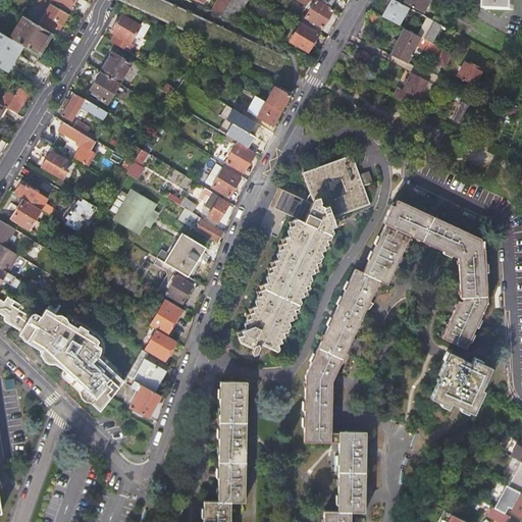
[(71,8),(74,0),(54,0),(67,9),(68,6),(71,8)]
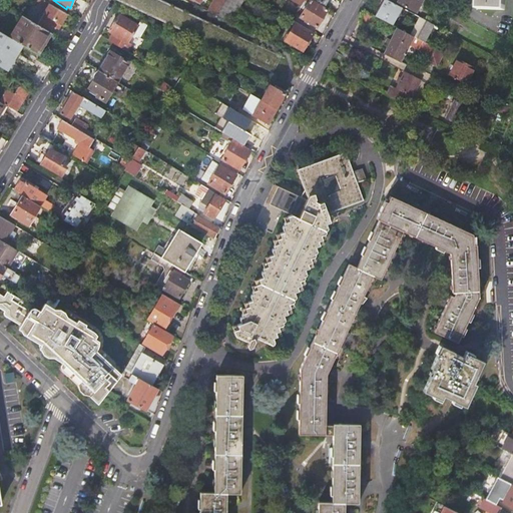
[(219,0),(211,13),(216,16),(225,0),(219,0)]
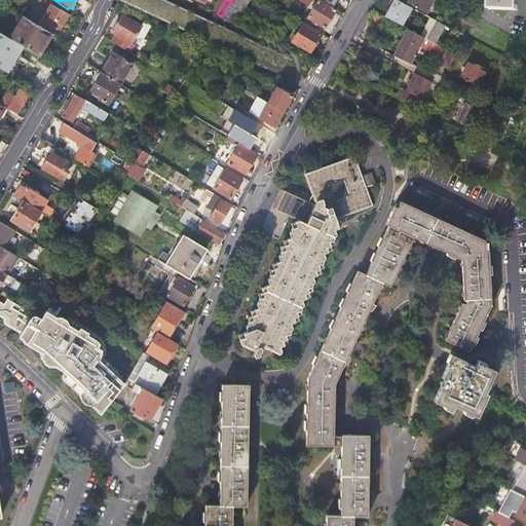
[(231,0),(222,16),(236,23),(250,0),(231,0)]
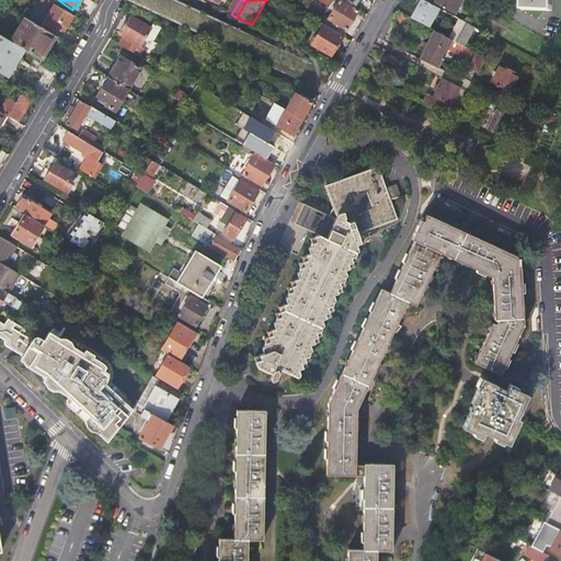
[(320,0),(329,6),(332,0),(336,2),(332,10),(328,19),(333,22),(332,24),(335,26),(336,24),(345,29),(356,10),(340,0),(320,0)]
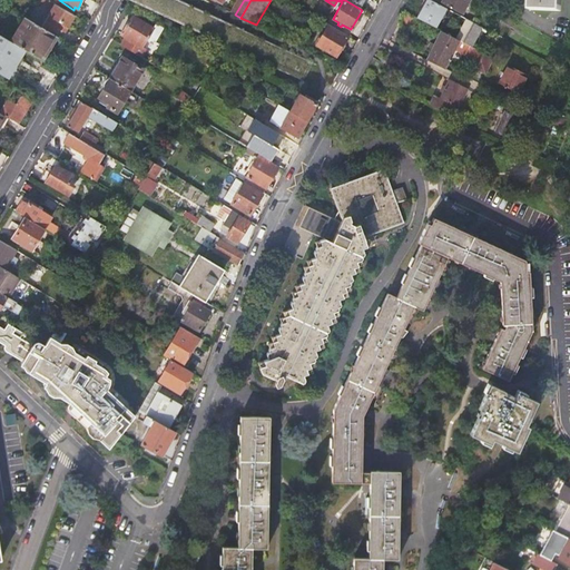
[(446,8),(431,0),(425,0),(416,18),(426,23),(436,29),(446,8)]
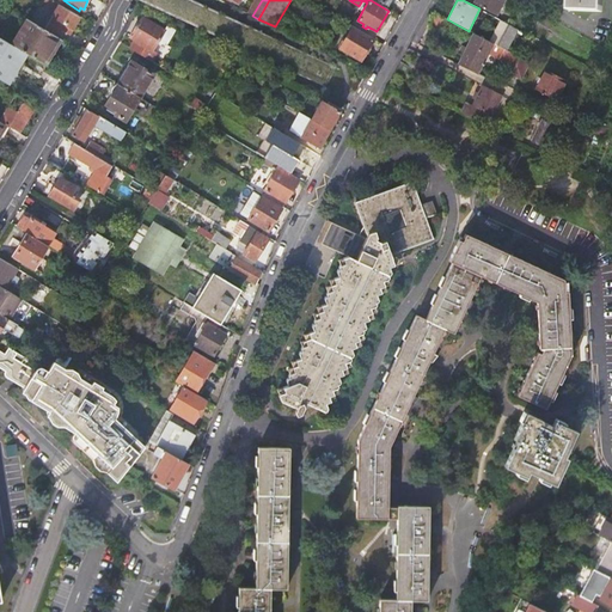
[(503,0),(475,0),(475,2),(496,14),(503,0)]
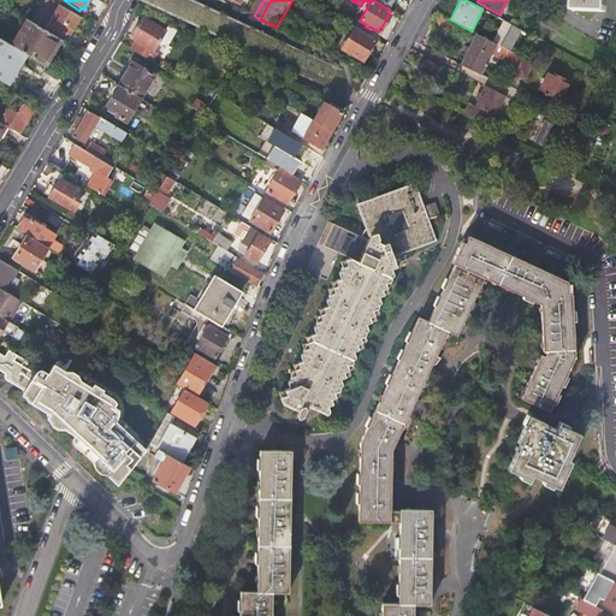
[(573,0),(573,10),(604,11),(604,0),(573,0)]
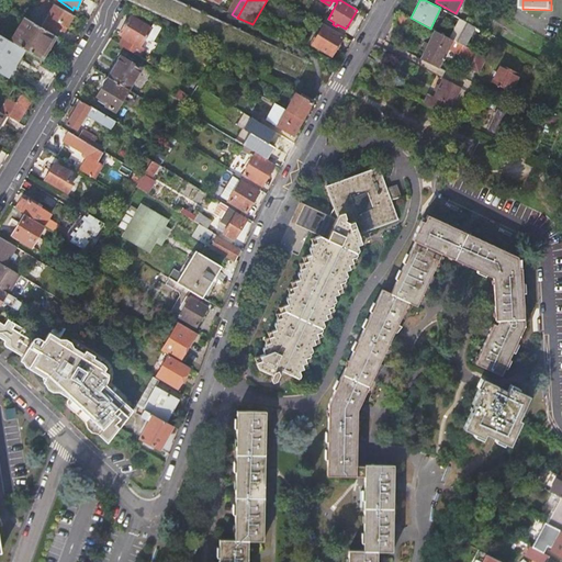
[(65,31),(75,14),(55,3),(53,8),(46,20),(58,27),(65,31)]
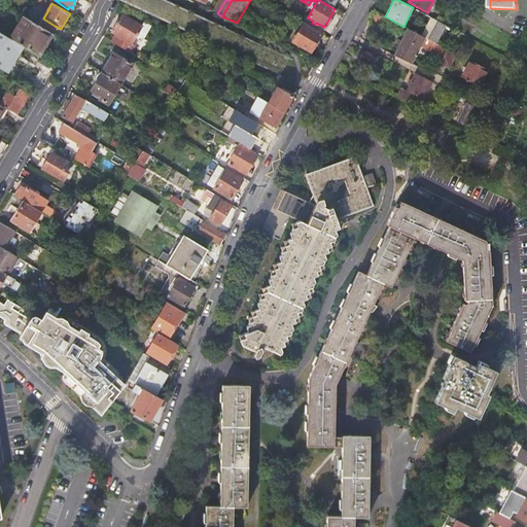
[(473,25),(477,18),(462,9),(458,16),(473,25)]
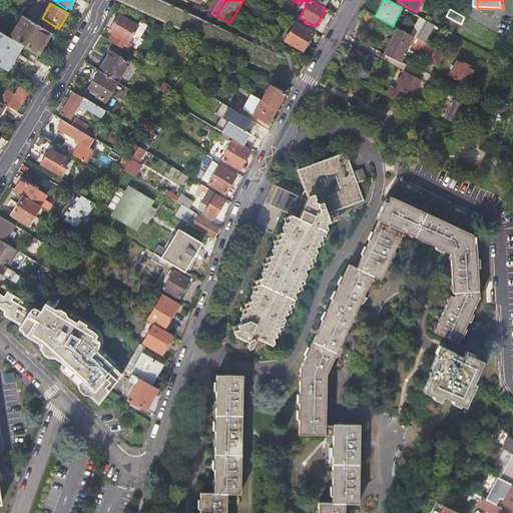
[(375,16),(365,11),(359,22),(379,32),(384,21),(375,16)]
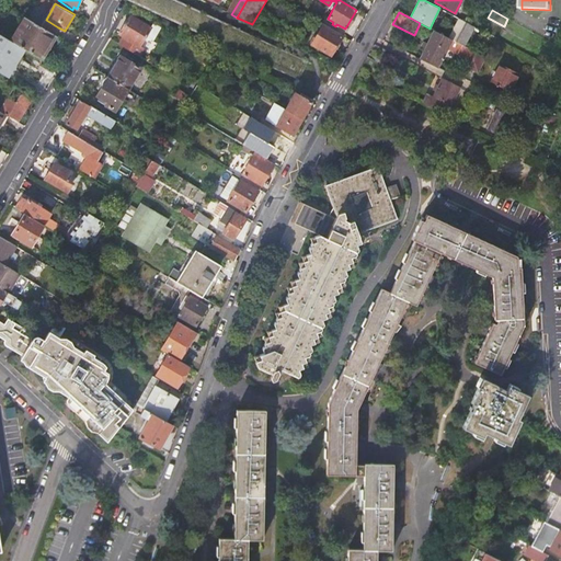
[(119,45),(138,57),(144,48),(140,46),(146,37),(151,27),(130,15),(118,34),(124,37),(119,45)]
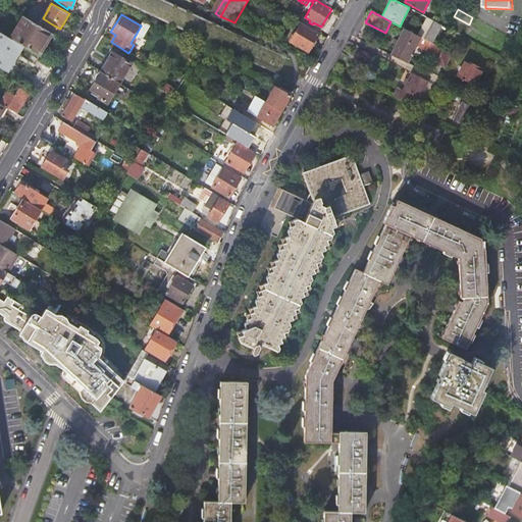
[(11,39),(37,54),(50,33),(39,25),(24,17),(11,39)]
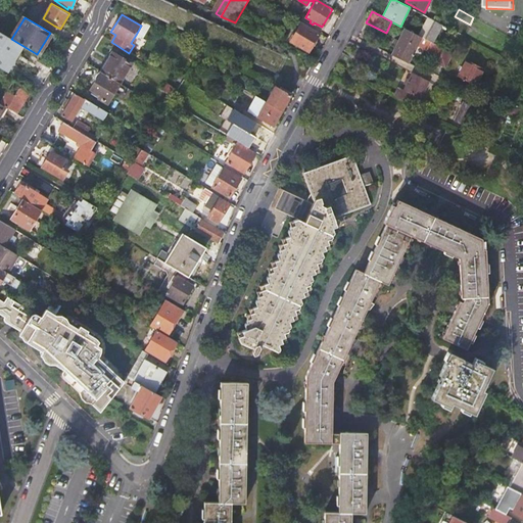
[(425,39),(434,20),(428,17),(420,36),(421,37),(425,39)]
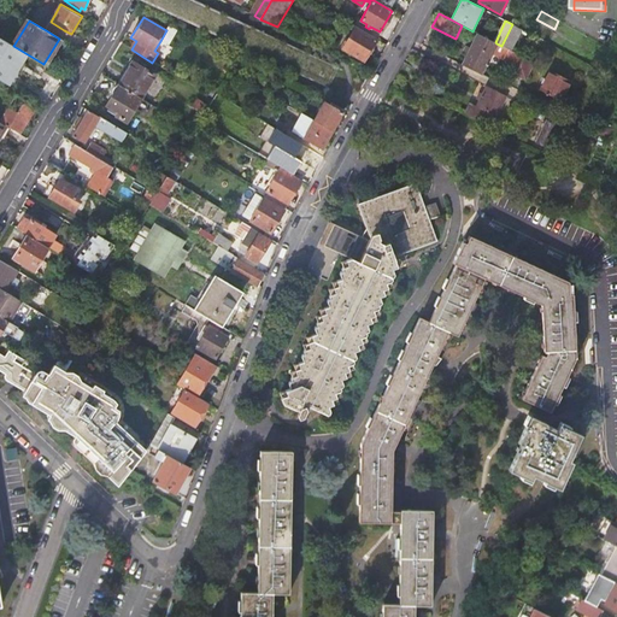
[(46,30),(59,39),(64,30),(51,22),(46,30)]
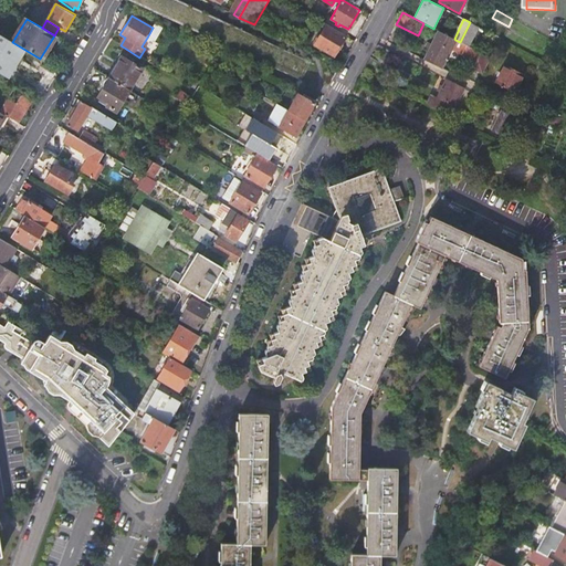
[(163,28),(155,23),(153,28),(147,38),(155,41),(163,28)]
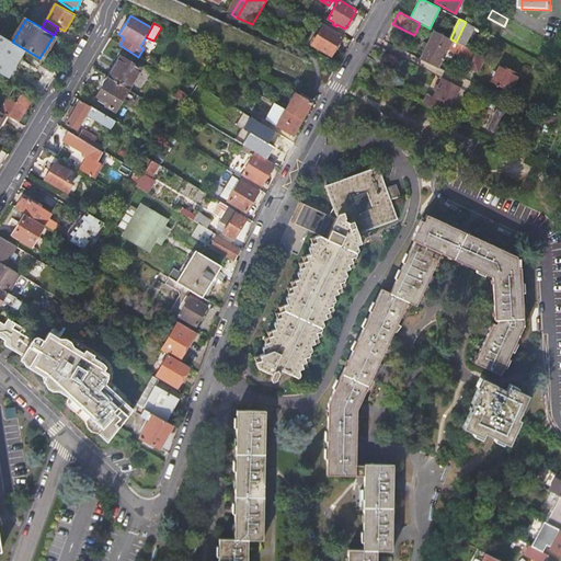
[(341,37),(323,26),(312,45),(331,56),(341,37)]
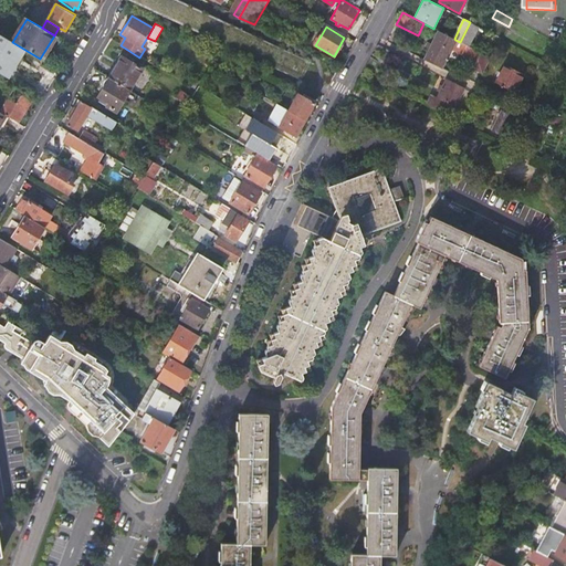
[(439,31),(425,61),(441,69),(456,40),(454,39),(439,31)]
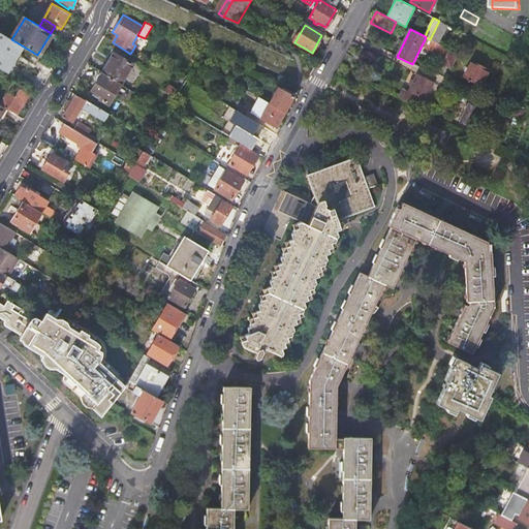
[(0,68),(5,72),(13,59),(16,60),(20,52),(0,39),(0,68)]
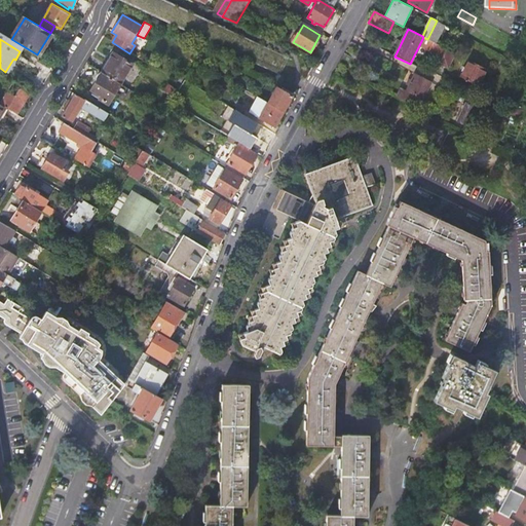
[(433,60),(439,63),(446,48),(440,45),(433,60)]
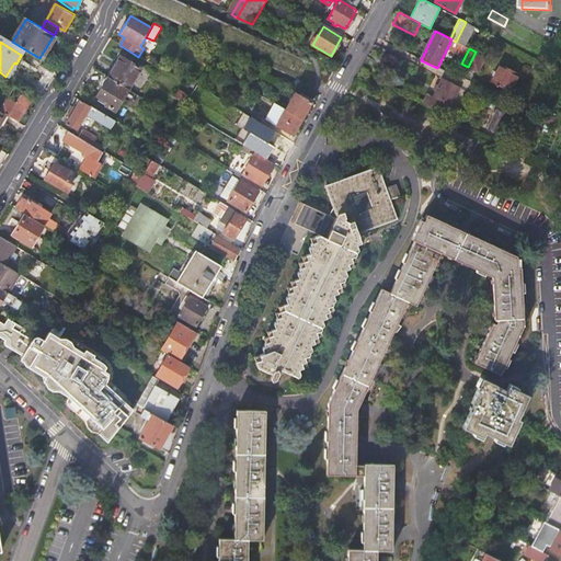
[(476,52),(468,67),(477,71),(485,56),(476,52)]
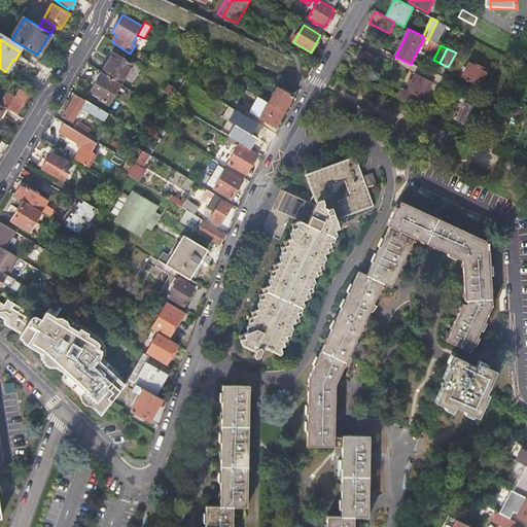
[(101,73),(121,84),(134,65),(113,53),(101,73)]
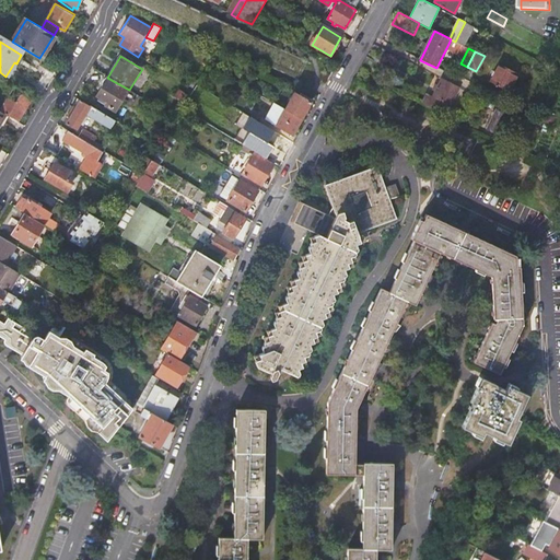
[(509,92),(517,73),(500,65),(491,83),(509,92)]
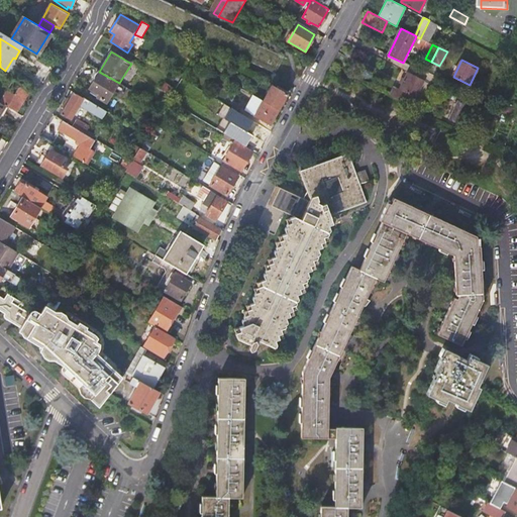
[(424,79),(407,71),(404,78),(401,77),(399,88),(416,96),(424,79)]
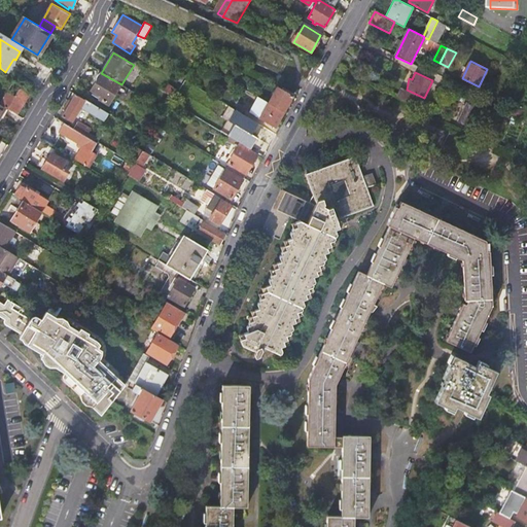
[(109,105),(121,84),(101,73),(99,75),(91,91),(101,97),(99,100),(109,105)]
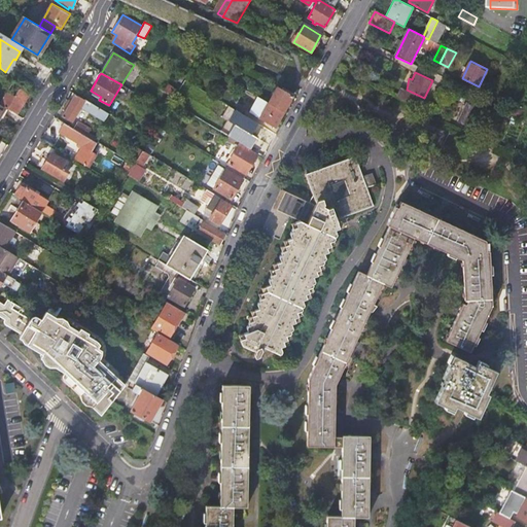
[(269,103),(284,112),(292,97),(278,88),(269,103)]
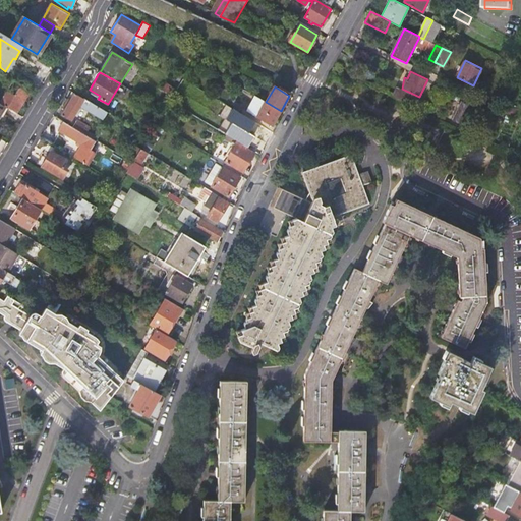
[(5,107),(17,114),(29,94),(19,88),(14,97),(7,92),(0,104),(5,107)]
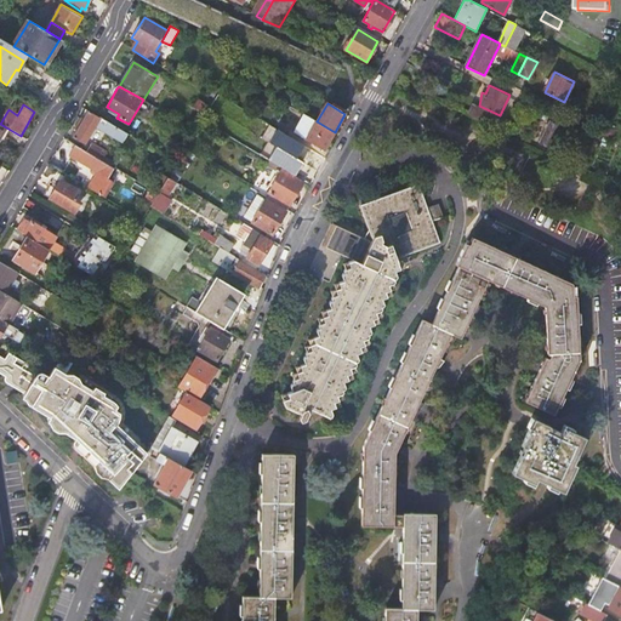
[(545,112),(531,106),(529,113),(541,119),(545,112)]
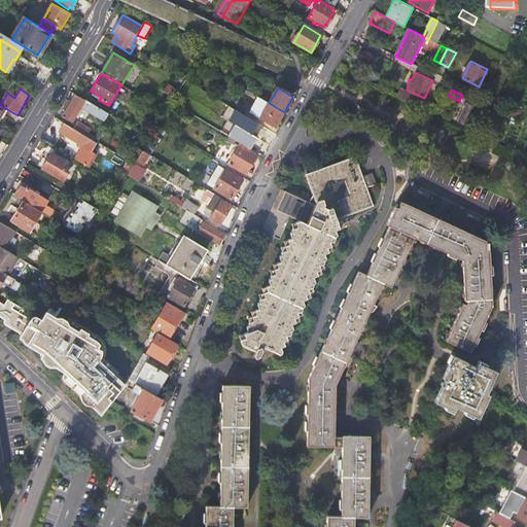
[(104,121),(107,113),(85,100),(73,94),(63,116),(72,123),(81,107),(104,121)]
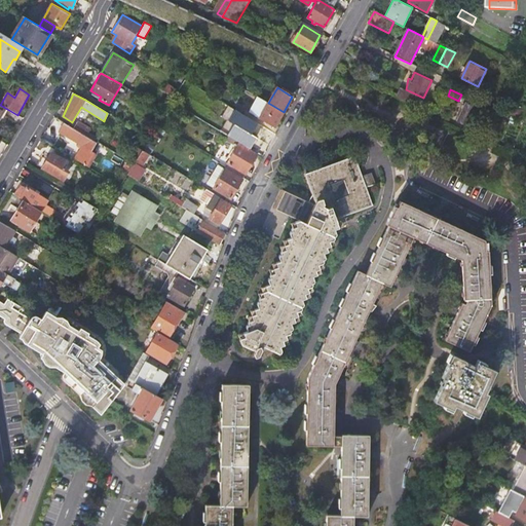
[(275,126),(284,112),(268,103),(259,98),(251,110),(257,113),(256,115),(275,126)]
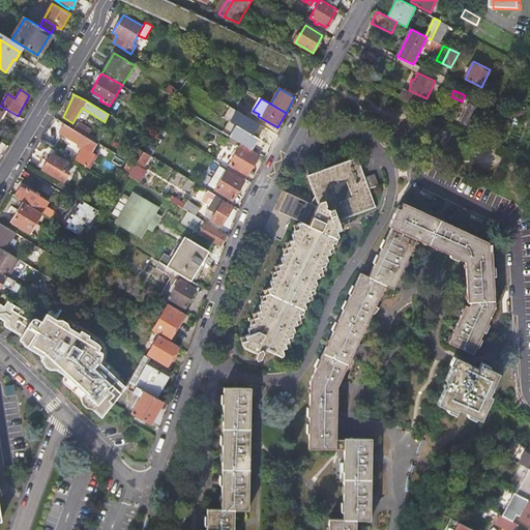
[(477,107),(469,102),(461,121),(469,125),(477,107)]
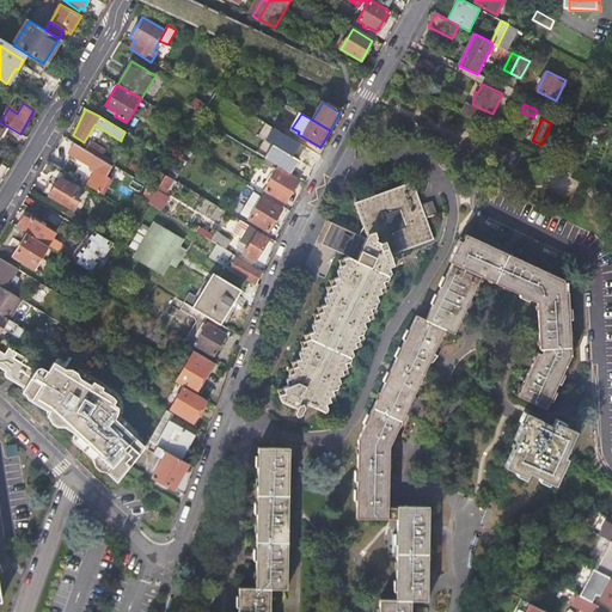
[(603,136),(607,128),(599,123),(594,133),(603,136)]
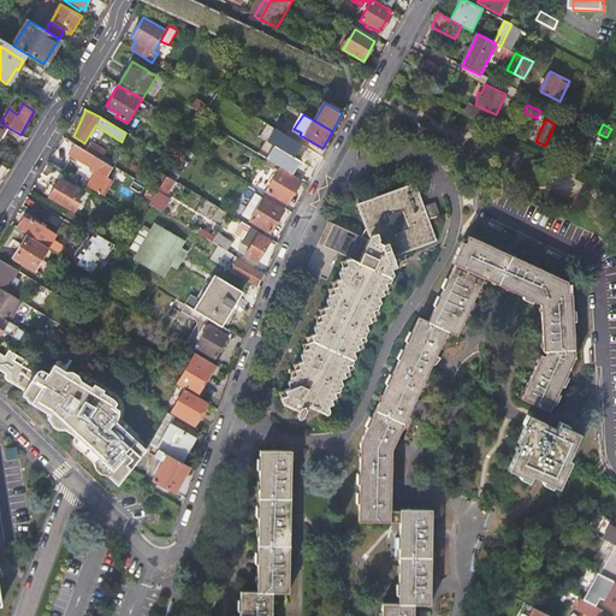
[(268,142),(274,146),(295,158),(302,144),(276,129),(268,142)]
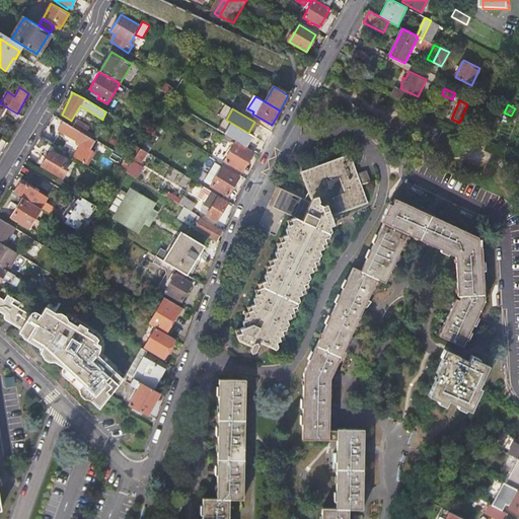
[(77,121),(73,127),(85,135),(87,132),(89,128),(77,121)]
